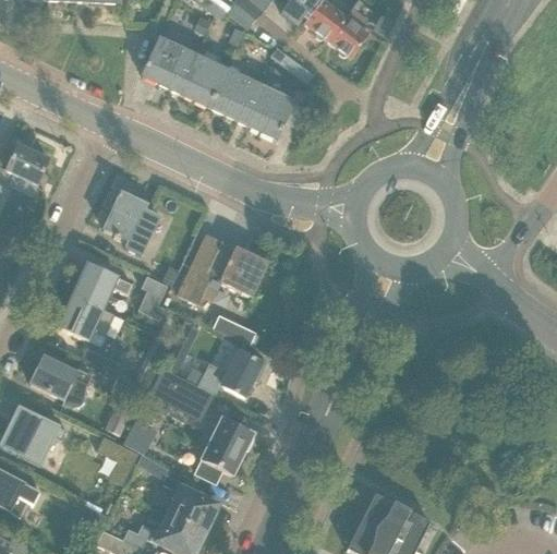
[(206,0),(202,5),(219,19),(226,10),(213,0),(206,0)]
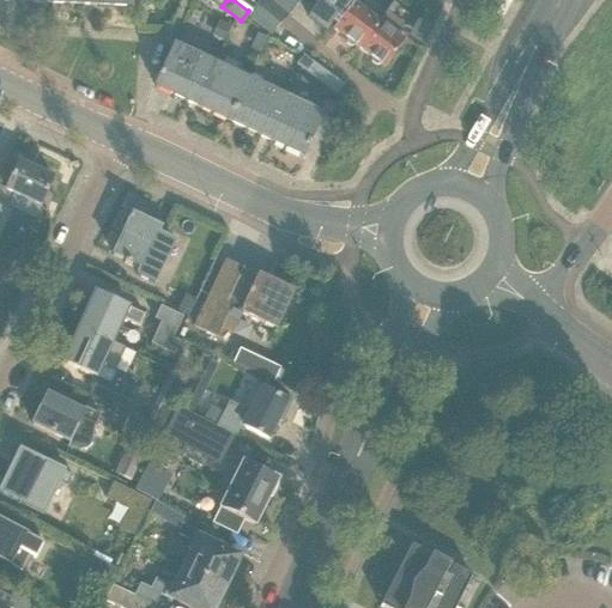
[(278,24),(298,0),(260,0),(255,6),(278,24)]
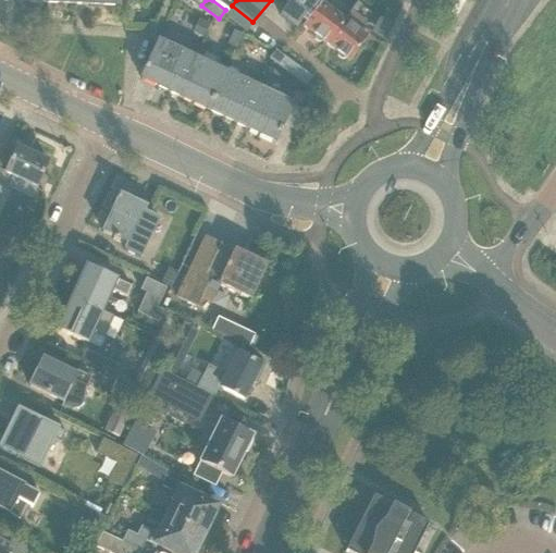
[(301,27),(304,23),(314,32),(316,35),(319,38),(323,37),(326,40),(335,28),(345,16),(344,15),(323,0),(295,0),(284,15),(301,27)]
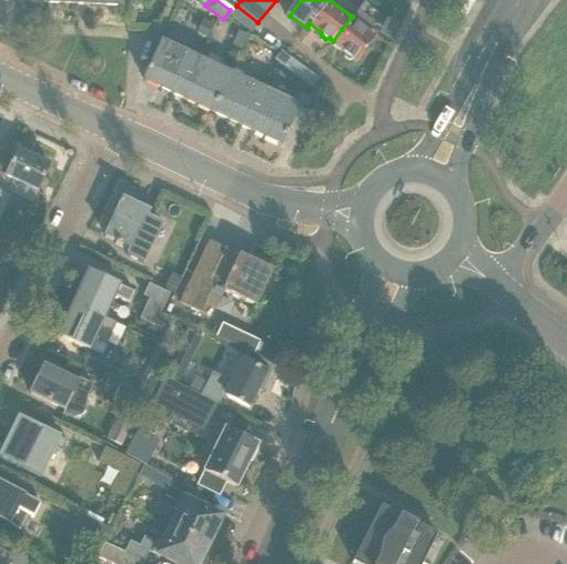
[(352,17),(333,41),(344,50),(345,53),(348,57),(353,56),(357,59),(375,34),(367,29),(375,19),(358,7),(351,16),(352,17)]
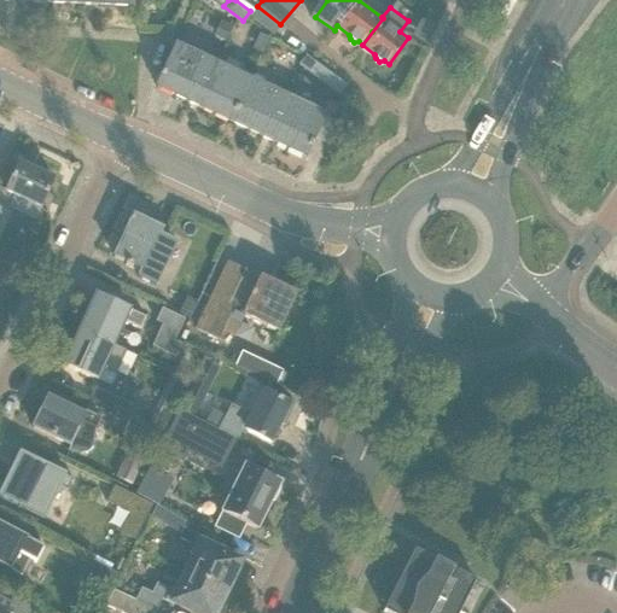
[(226,39),(233,23),(221,17),(214,33),(226,39)]
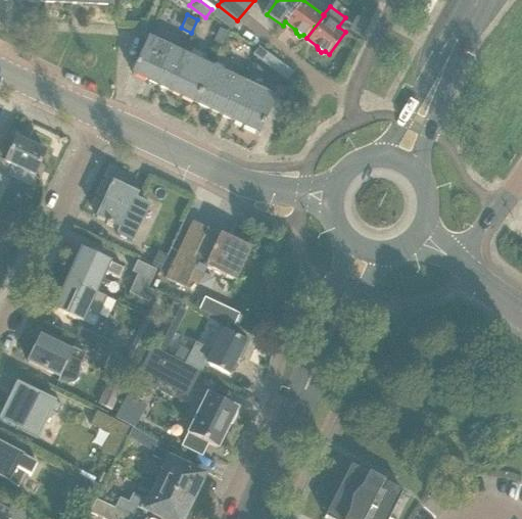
[(164,85),(181,51),(149,37),(138,59),(137,58),(135,62),(136,63),(133,71),(164,85)]
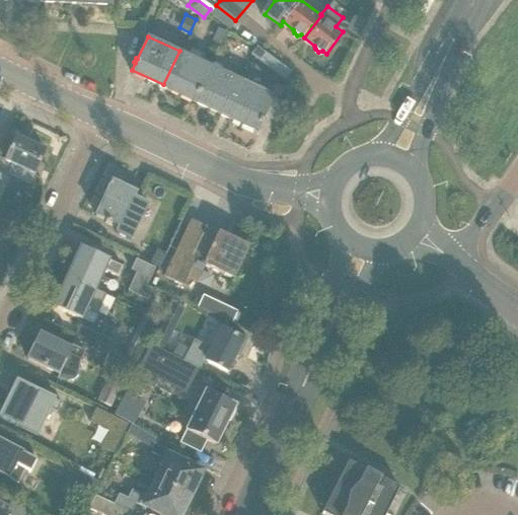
[(268,65),(275,56),(256,44),(250,52),(268,65)]
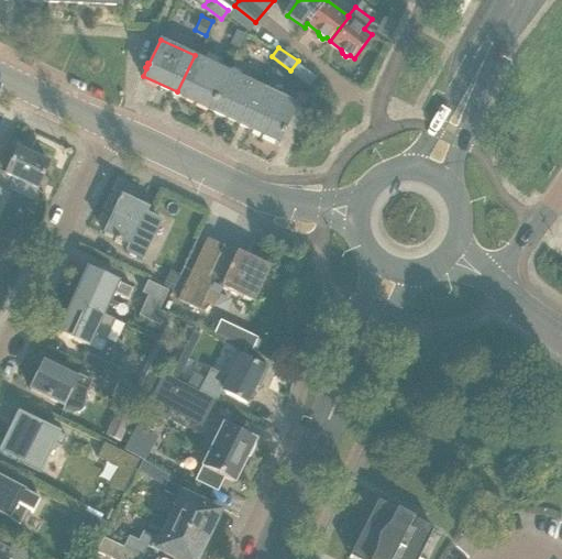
[(210,108),(228,70),(195,55),(177,91),(210,108)]
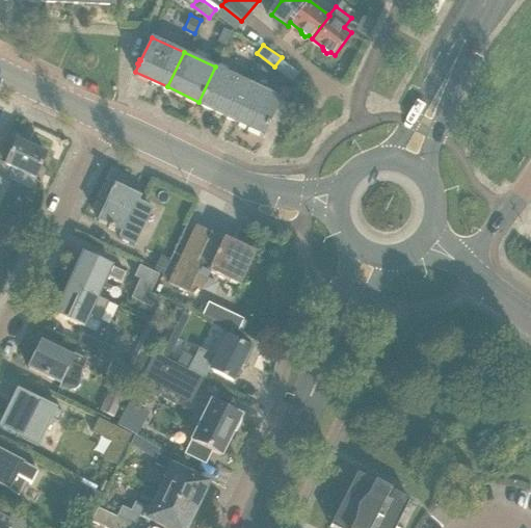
[(282,57),(274,67),(292,79),(298,70),(282,57)]
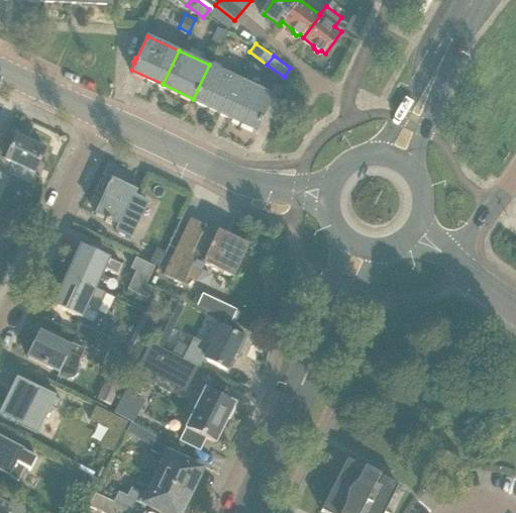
[(224,113),(240,80),(209,65),(193,99),(224,113)]
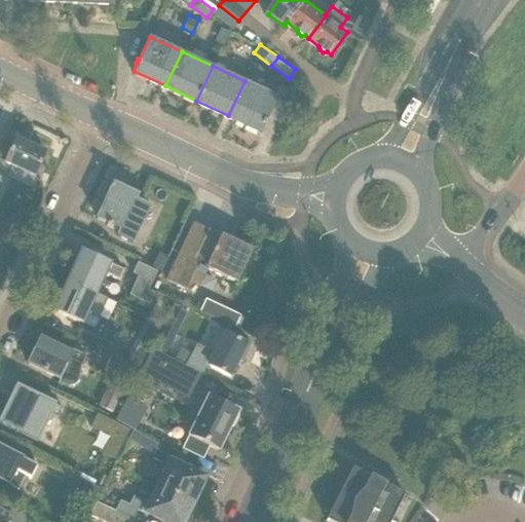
[(245,81),(228,115),(260,131),(263,122),(265,123),(266,119),(265,119),(276,97),(280,100),(285,91),(278,88),(275,96),(245,81)]
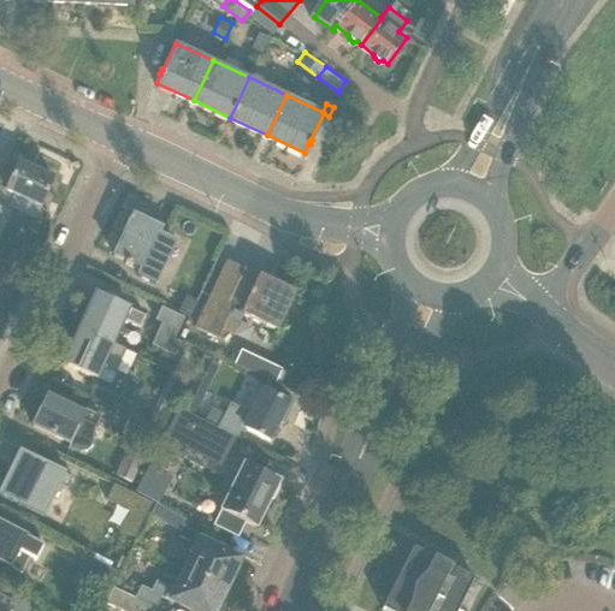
[(41,203),(54,176),(19,159),(6,187),(0,183),(0,212),(9,215),(15,203),(11,201),(15,191),(41,203)]
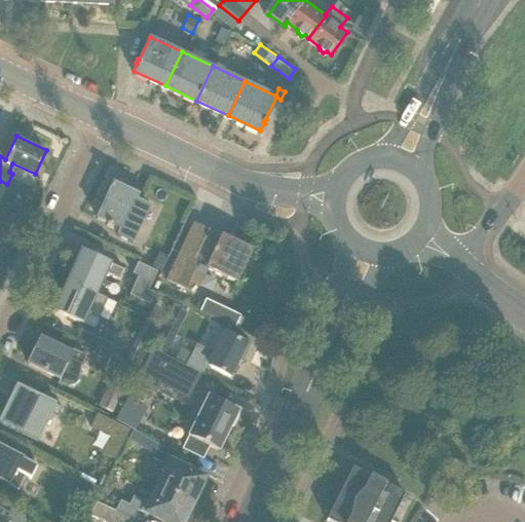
[(135,199),(139,193),(113,182),(98,216),(121,227),(118,233),(132,240),(148,206),(135,199)]
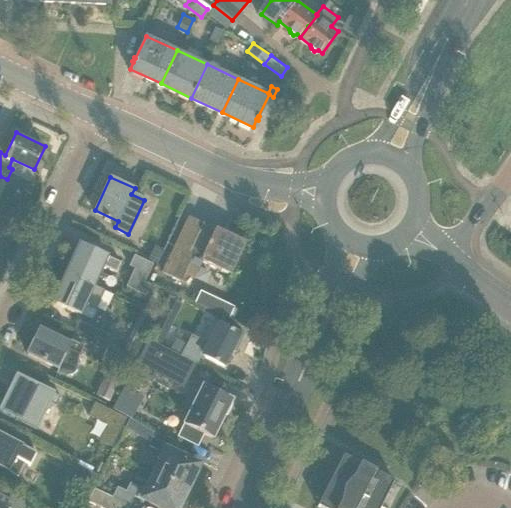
[(217,228),(202,221),(190,215),(164,271),(181,279),(184,271),(194,276),(202,259),(230,272),(245,240),(217,227),(217,228)]
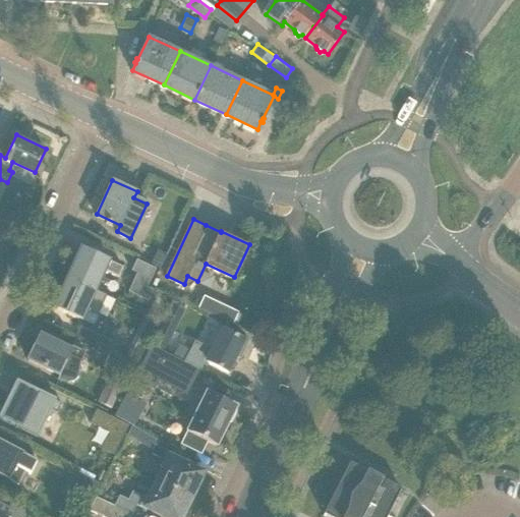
[(97,288),(106,269),(119,275),(123,265),(111,259),(80,244),(67,275),(97,288)]
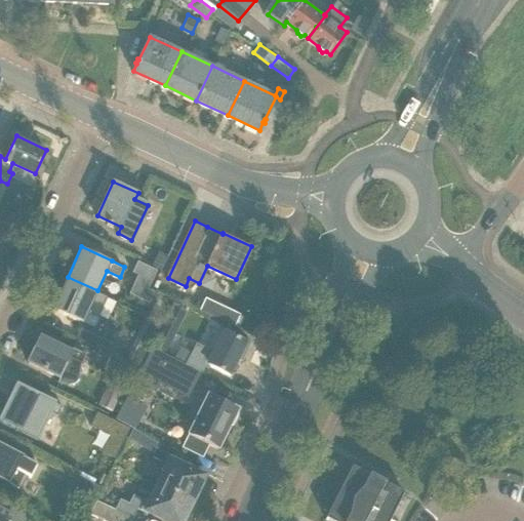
[(153,263),(162,267),(167,254),(158,250),(153,263)]
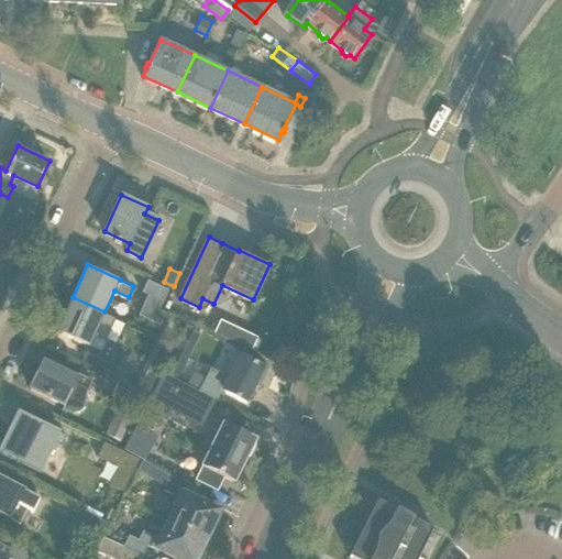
[(174,286),(164,282),(163,284),(158,283),(147,277),(142,288),(149,292),(140,313),(161,321),(174,288),(173,288),(174,286)]
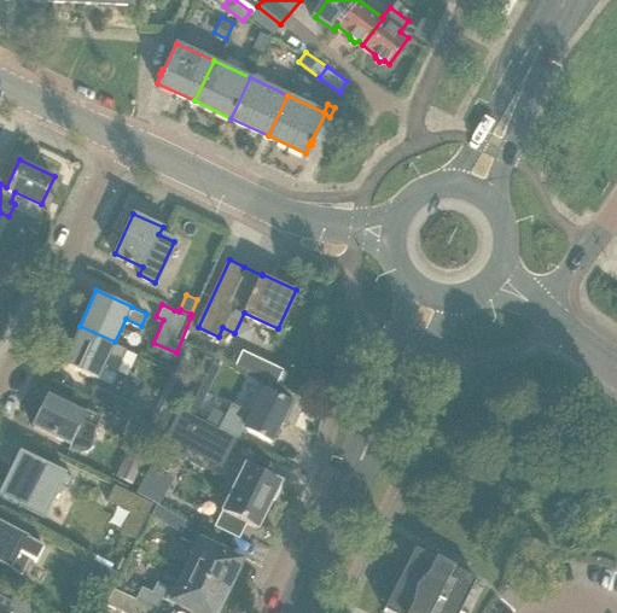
[(126,346),(115,342),(80,326),(63,362),(98,378),(99,378),(114,384),(120,373),(115,371),(126,346)]
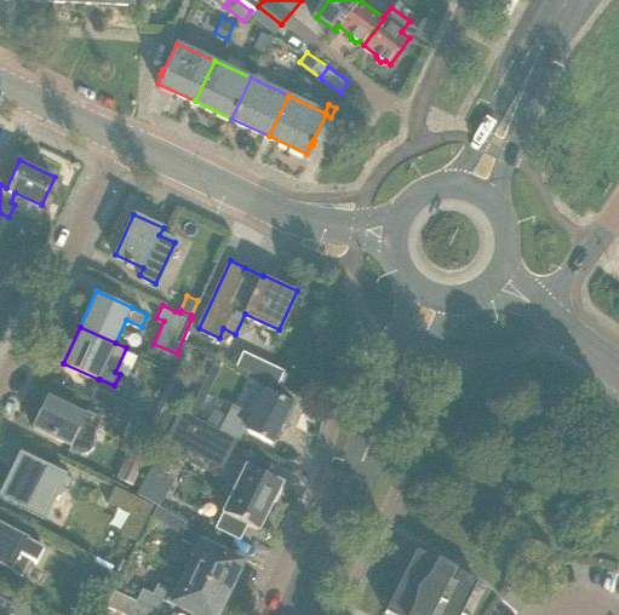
[(264,369),(270,355),(246,343),(240,357),(264,369)]
